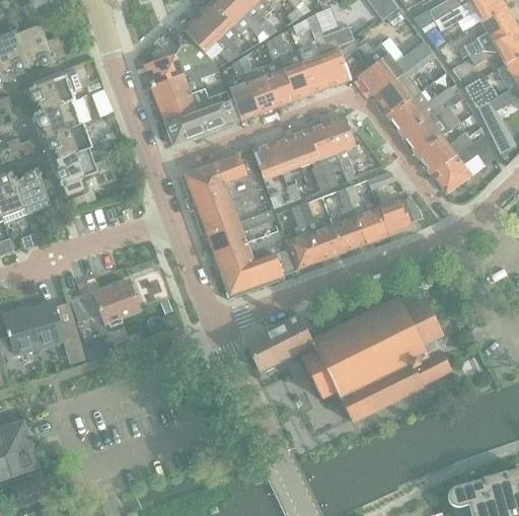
[(210,0),(196,14),(236,57),(237,56),(240,48),(232,40),(239,32),(210,0)]
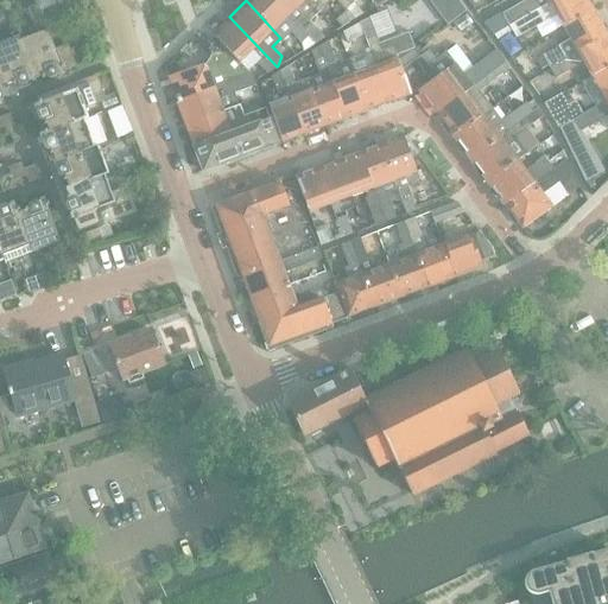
[(246,0),(280,38),(282,39),(290,31),(301,42),(309,35),(276,0),(246,0)]
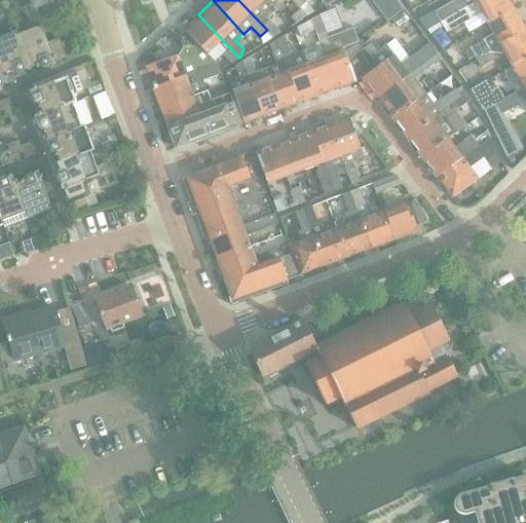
[(238,0),(267,30),(272,36),(280,31),(267,17),(275,10),(265,0),(238,0)]
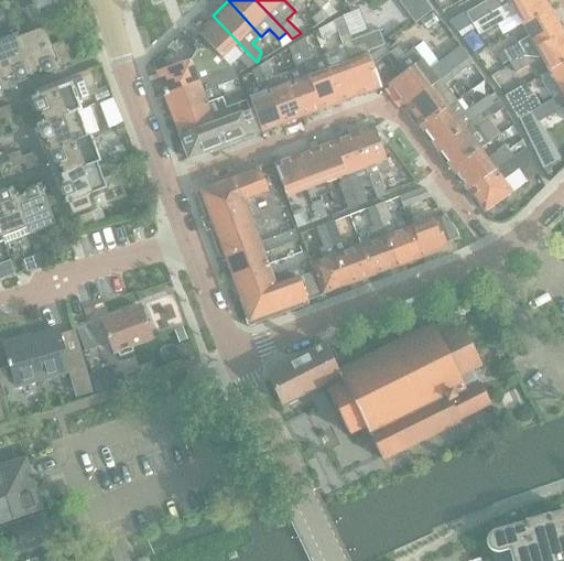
[(284,0),(295,11),(306,0),(307,2),(310,0),(284,0)]
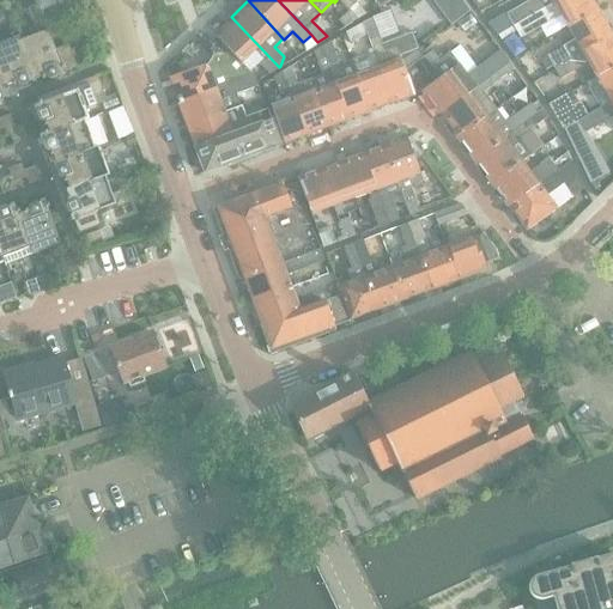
[(341,0),(349,8),(357,17),(368,10),(357,0),(341,0)]
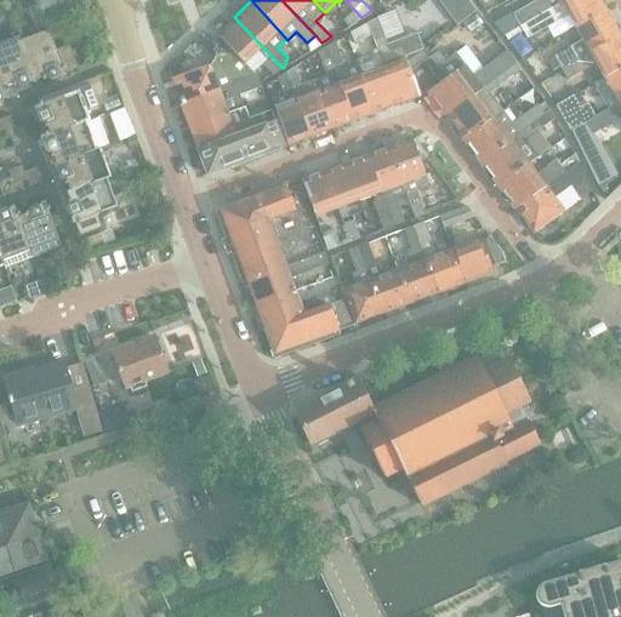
[(438,0),(456,23),(476,9),(468,0),(438,0)]
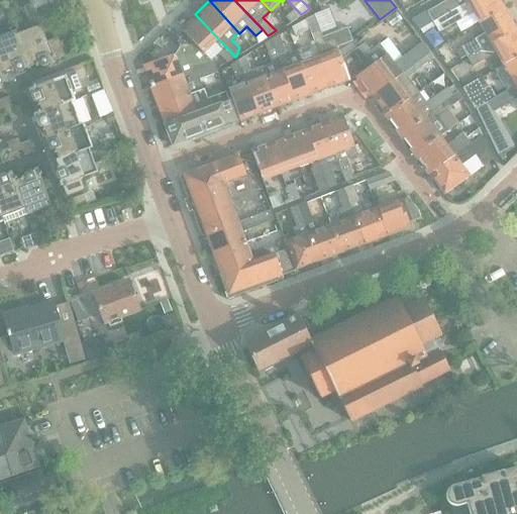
[(442,0),(428,8),(435,19),(469,0),(442,0)]
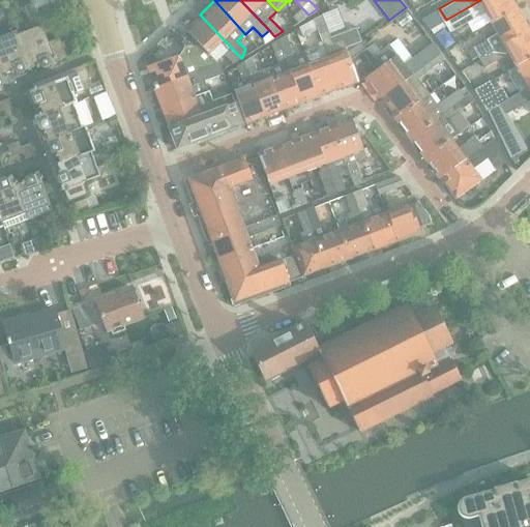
[(486,10),(493,21),(518,7),(512,0),(480,0),(446,20),(451,30),(486,10)]
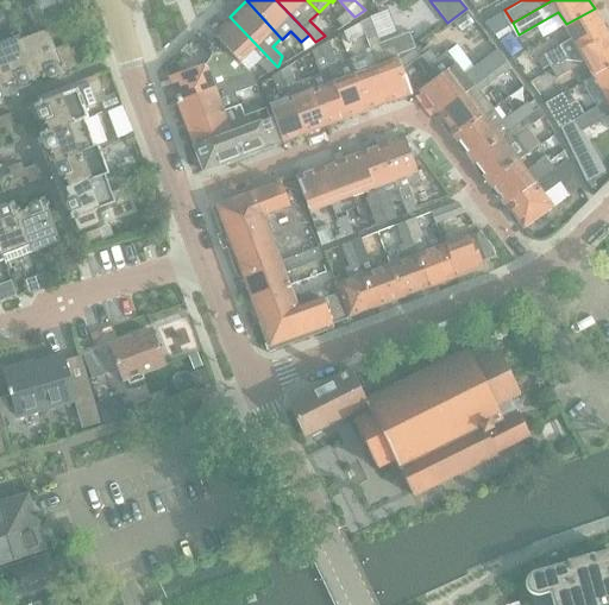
[(346,8),(336,18),(343,25),(355,17),(346,8)]
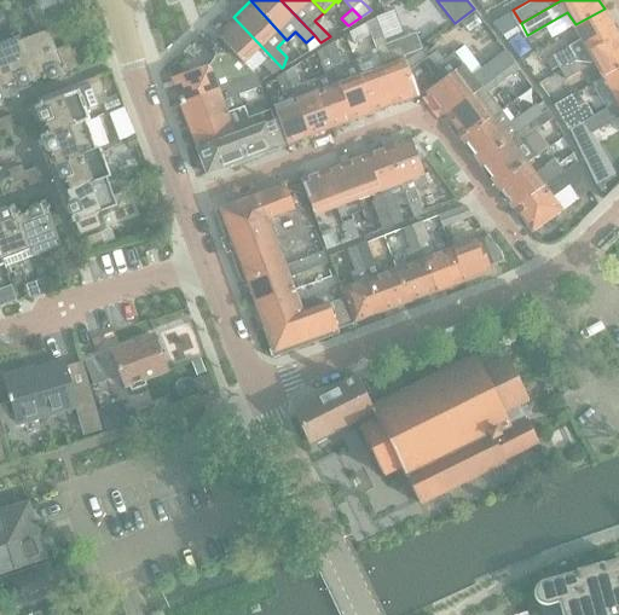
[(554,52),(562,65),(618,33),(605,9),(576,24),(582,36),(554,52)]
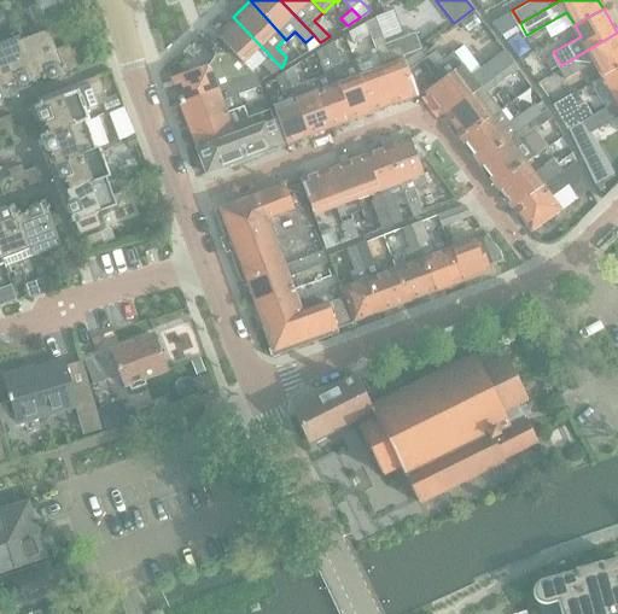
[(36,31),(19,37),(34,74),(33,74),(34,77),(46,74),(46,76),(51,77),(57,75),(58,71),(58,69),(62,68),(63,70),(77,64),(69,41),(57,46),(48,27),(50,24),(45,12),(31,18),(36,31)]
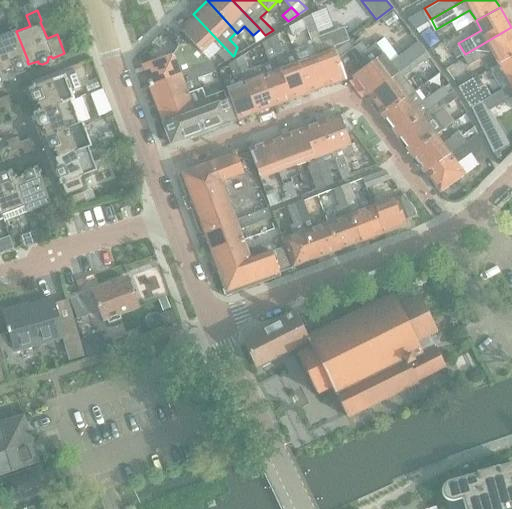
[(387,24),(397,17),(392,10),(382,17),(387,24)]
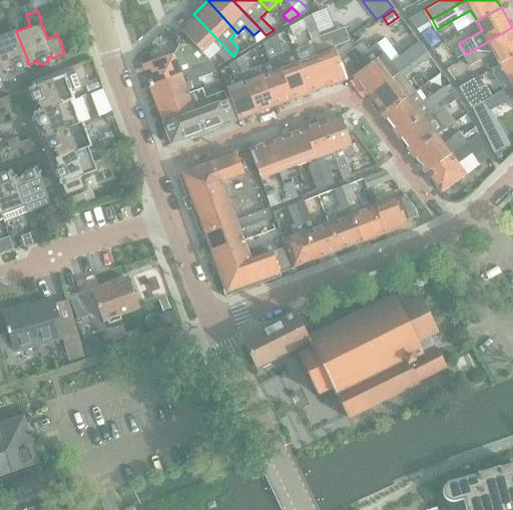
[(179,27),(183,31),(207,57),(209,56),(214,51),(224,61),(233,56),(193,14),(179,27)]
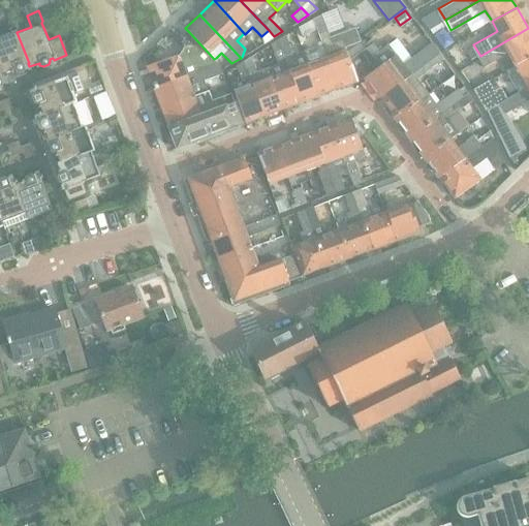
[(315,29),(320,40),(338,88),(356,81),(348,61),(344,49),(341,39),(328,44),(317,16),(312,19),(315,29)]
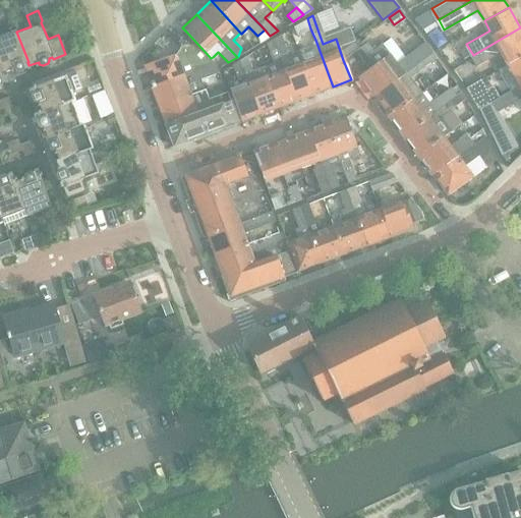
[(310,29),(307,18),(293,25),(297,36),(310,29)]
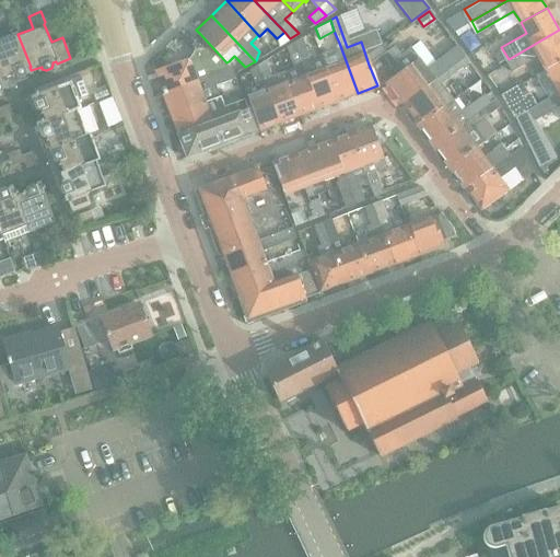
[(468,22),(454,30),(457,34),(470,26),(468,22)]
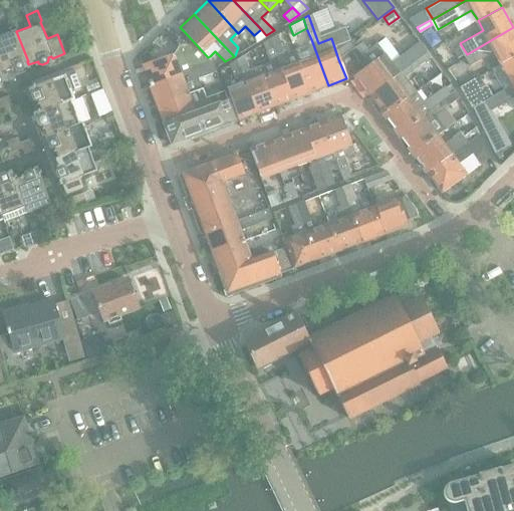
[(494,49),(502,62),(513,54),(513,28),(513,27),(467,54),(471,62),(494,49)]
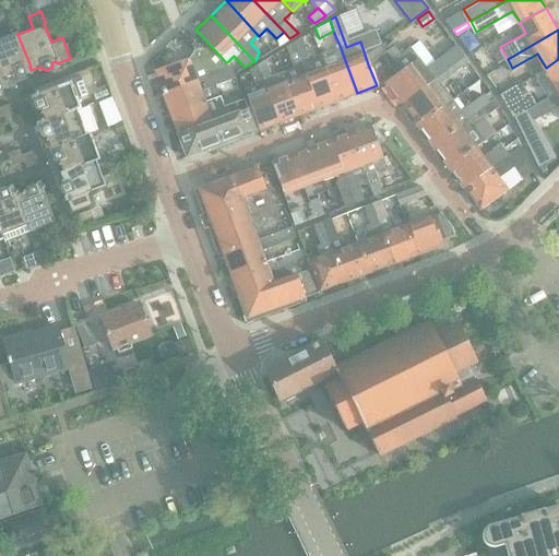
[(0,36),(0,63),(4,77),(6,77),(15,72),(15,74),(20,75),(25,74),(26,71),(26,69),(30,67),(31,67),(18,34),(16,31),(0,36)]
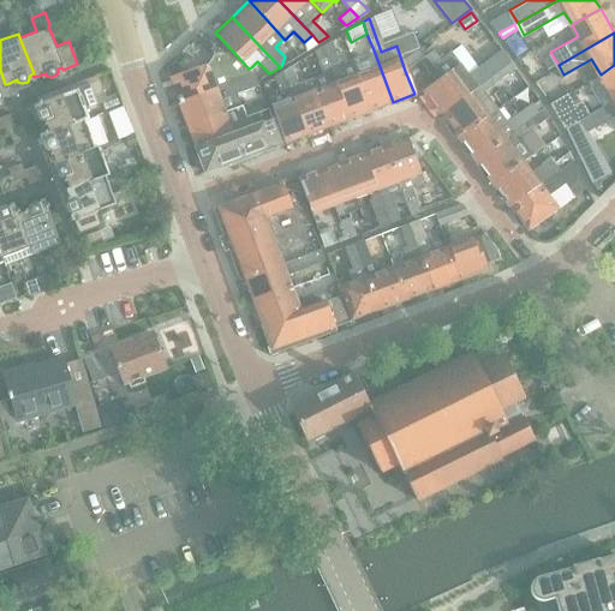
[(169,77),(179,101),(255,73),(254,71),(251,67),(249,69),(220,37),(209,48),(213,53),(207,63),(185,71),(171,76),(169,77)]
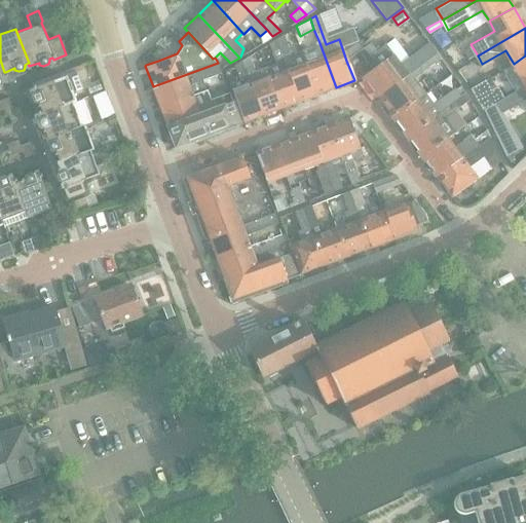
[(299,101),(317,95),(301,52),(292,57),(283,33),(275,37),(299,101)]
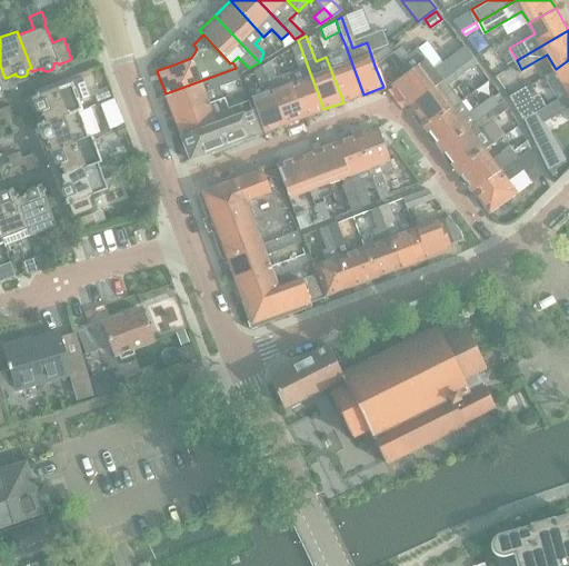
[(83,38),(75,41),(77,50),(87,47),(83,38)]
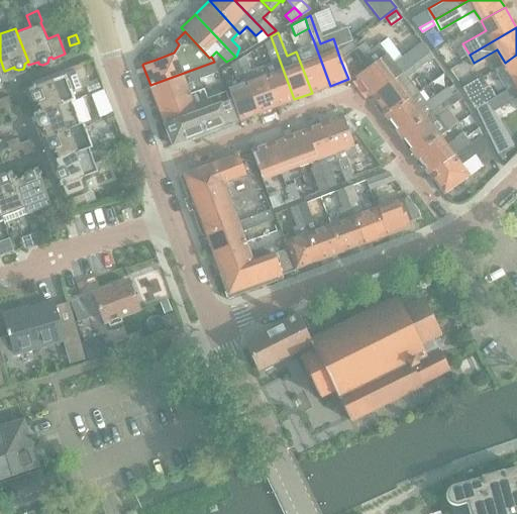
[(271,61),(261,65),(276,106),(294,99),(271,36),(264,41),(271,61)]
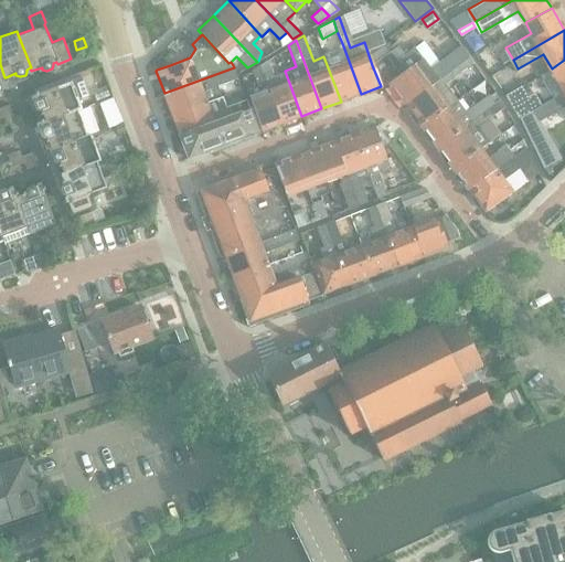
[(323,54),(323,56),(341,102),(361,94),(342,43),(337,45),(338,49),(323,54)]
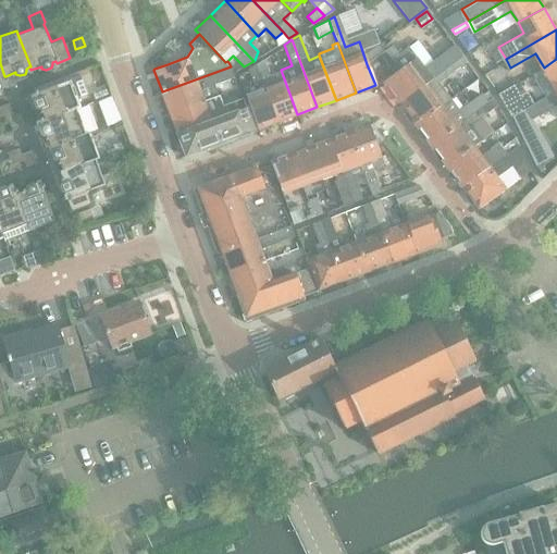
[(384,82),(399,103),(461,57),(453,46),(423,68),(408,48),(398,54),(391,60),(384,51),(383,52),(378,46),(362,51),(367,64),(375,85),(384,82)]
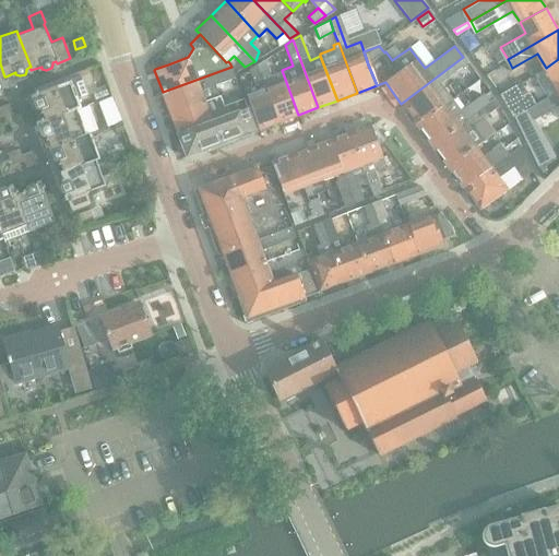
[(393,46),(385,51),(392,60),(400,55),(393,46)]
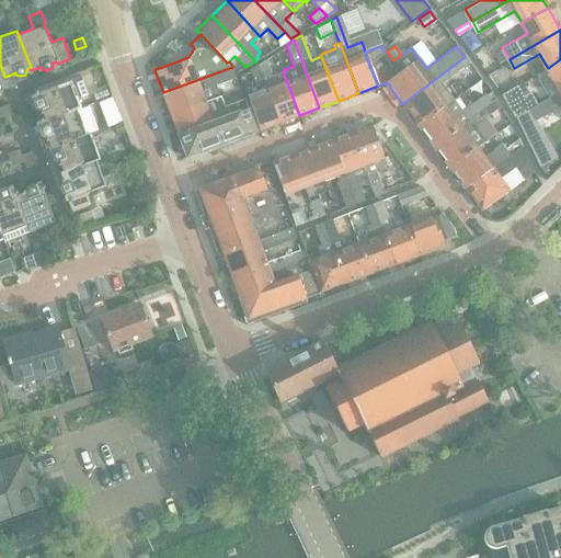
[(505,58),(500,48),(493,53),(499,61),(505,58)]
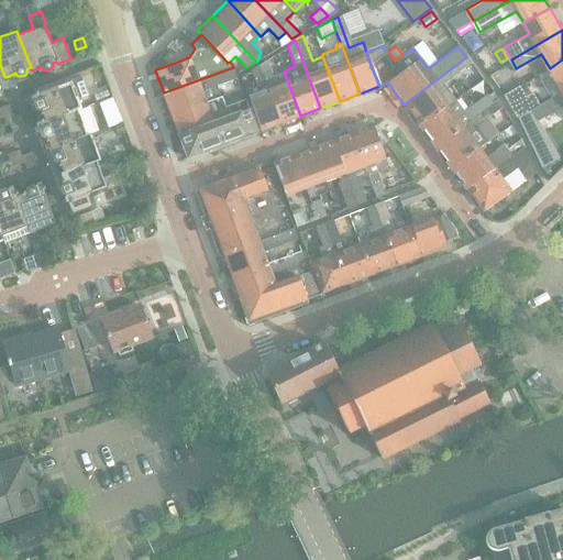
[(159,55),(152,62),(156,69),(169,65),(159,55)]
